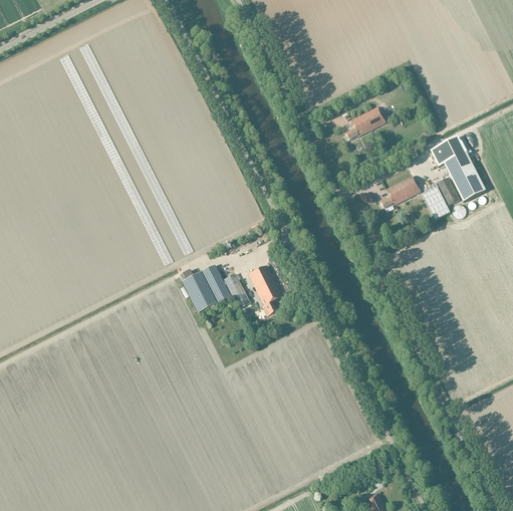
[(358,136),(387,120),(378,105),(351,119),(355,128),(346,132),(350,139),(358,135),(358,136)]
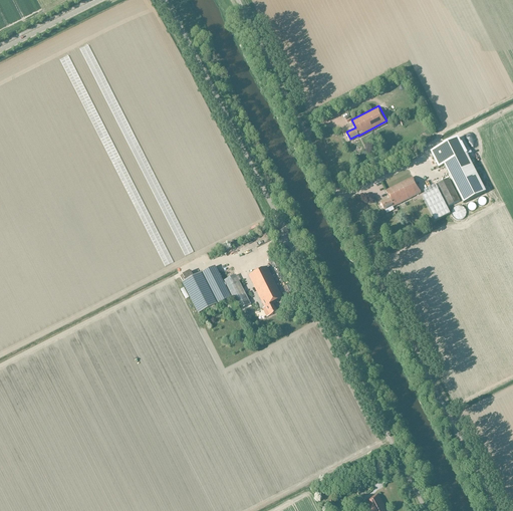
[(459,136),(431,150),(439,165),(444,163),(467,152),(459,136)]
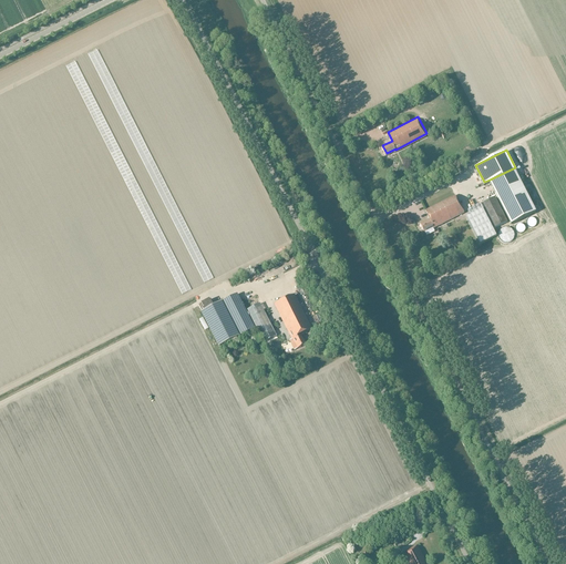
[(536,208),(515,167),(490,180),(511,222),(536,208)]
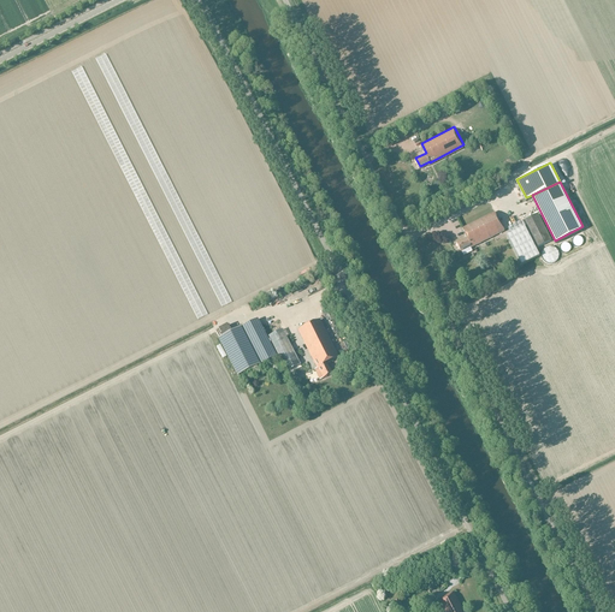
[(472,245),(506,227),(497,209),(463,225),(468,235),(457,241),(462,249),(471,244),(472,245)]
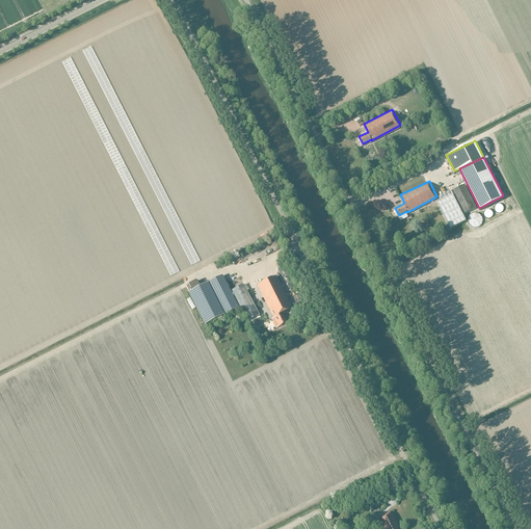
[(477,205),(466,182),(453,188),(455,192),(465,211),(477,205)]
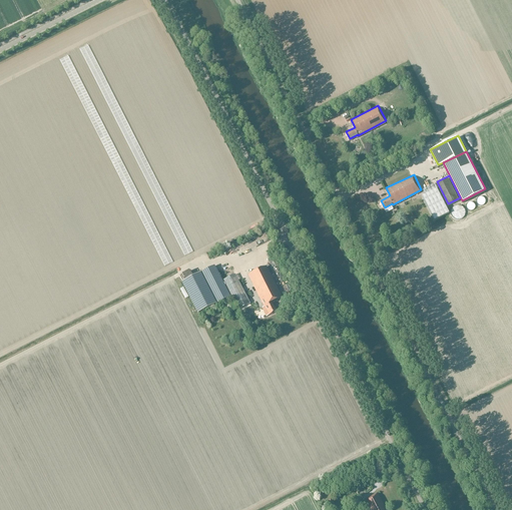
[(437,181),(424,188),(426,192),(423,194),(435,218),(450,211),(437,186),(439,185),(437,181)]
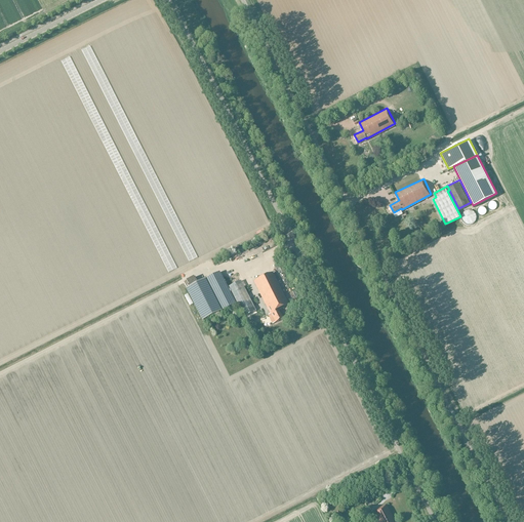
[(257,309),(242,278),(230,284),(229,285),(220,270),(192,284),(188,286),(204,318),(208,317),(237,302),(231,290),(232,289),(245,315),(257,309)]
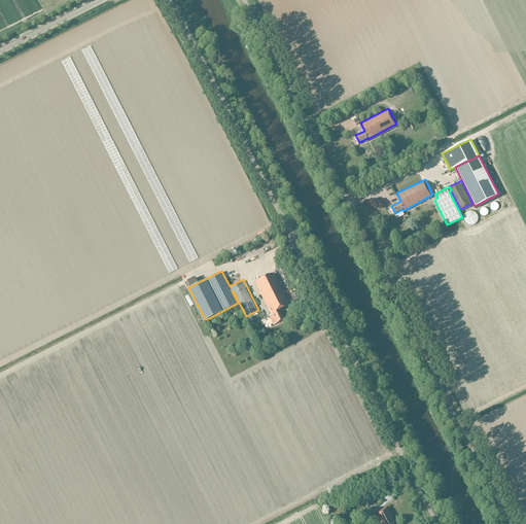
[(277,321),(285,317),(283,313),(283,314),(280,308),(290,303),(275,271),(256,280),(272,312),(270,314),(275,322),(277,321)]
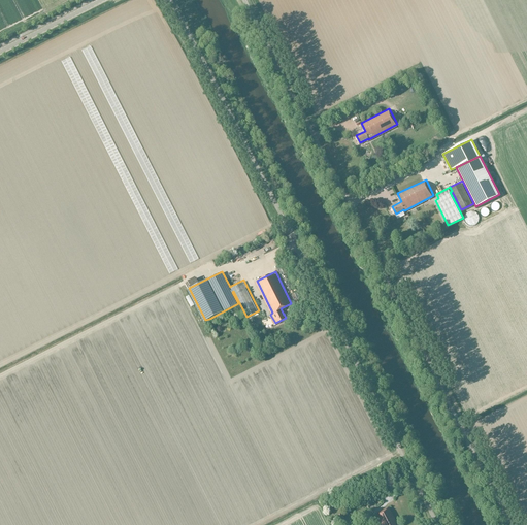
[(229,277),(232,285),(239,281),(236,274),(229,277)]
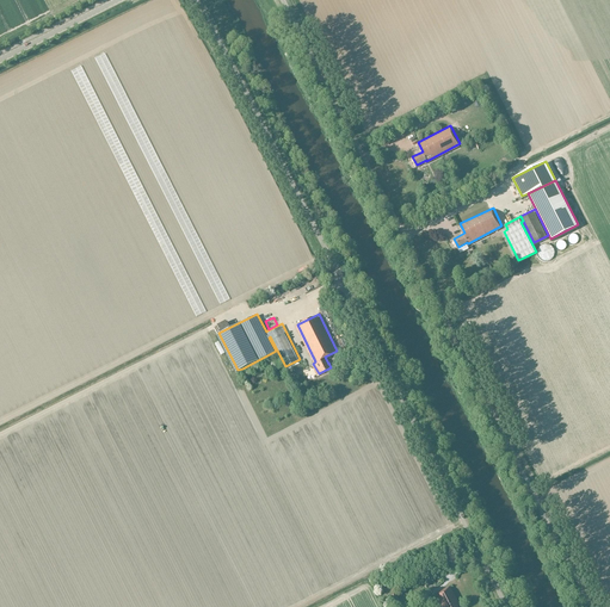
[(433,593),(441,606),(461,606),(450,584),(433,593)]
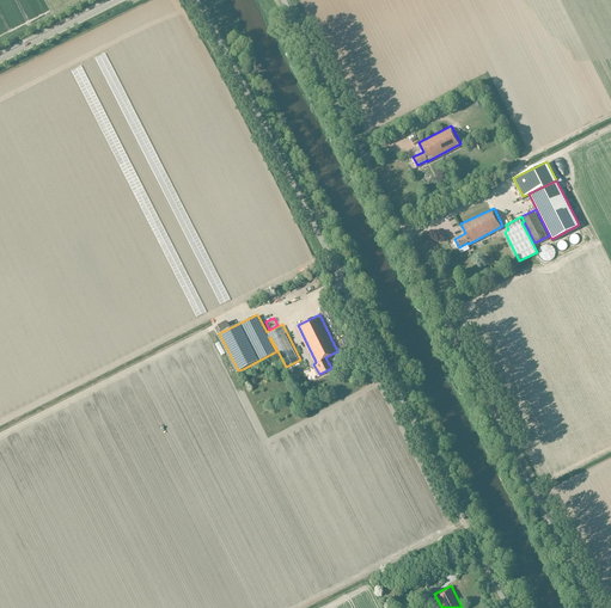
All buildings are outlined.
